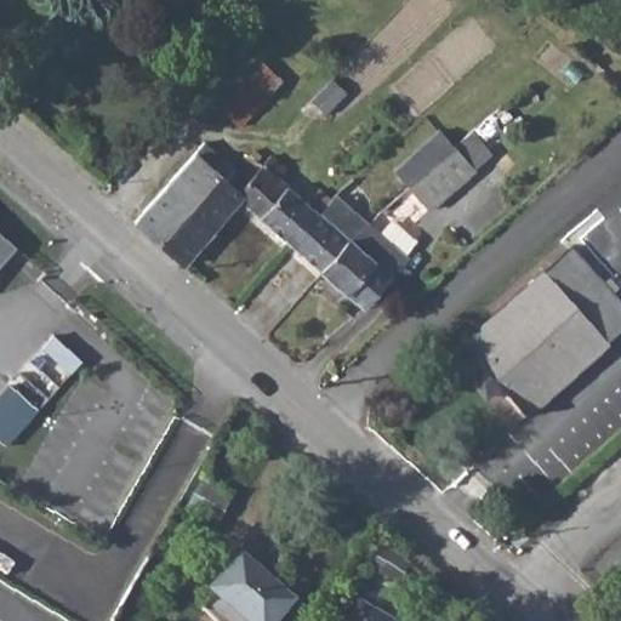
[(218,108),(240,127),(283,81),(261,60),(218,108)]
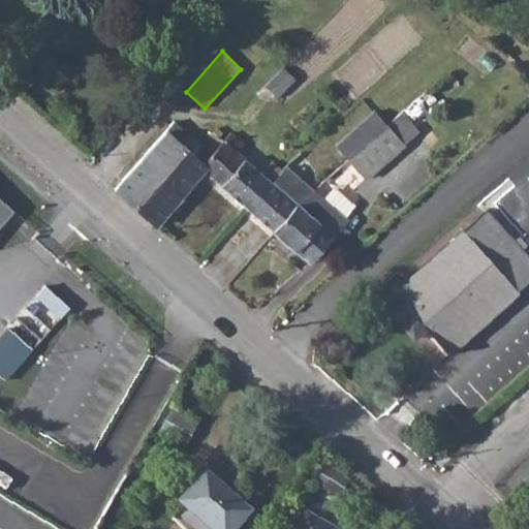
[(386,124),(403,145),(417,131),(401,112),(386,124)]
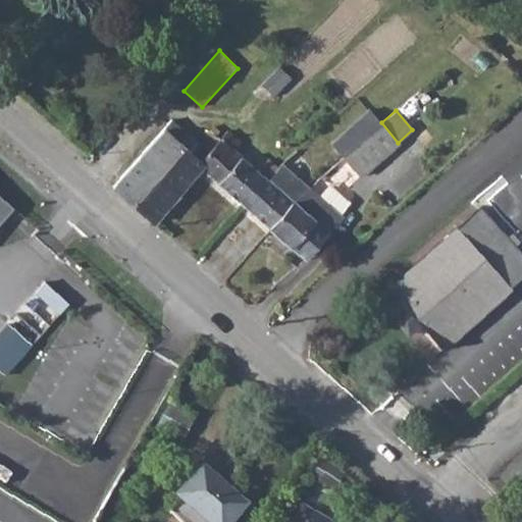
[(184,188),(200,168),(202,166),(197,163),(220,139),(215,135),(219,131),(214,125),(199,143),(172,119),(138,158),(178,194),(184,188)]
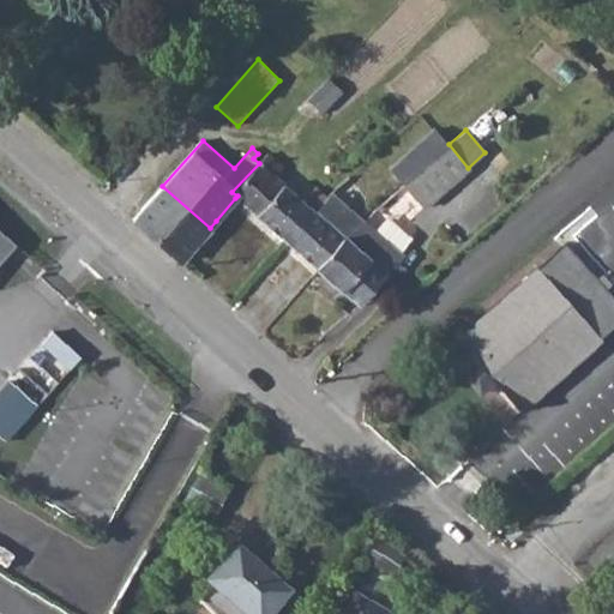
[(423,208),(468,168),(449,144),(403,185),(423,208)]
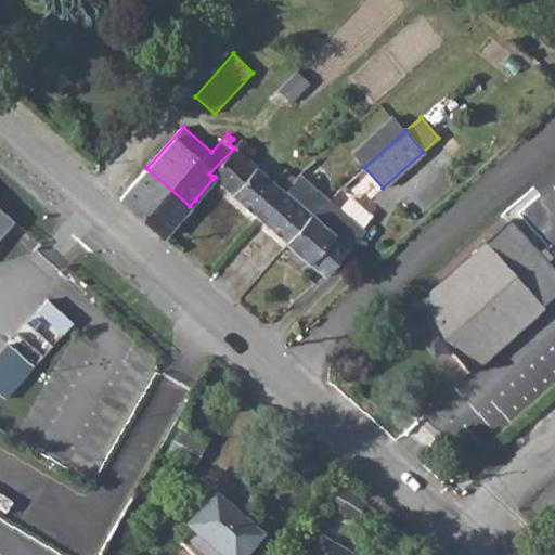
[(259,219),(296,179),(284,169),(273,182),(248,159),(256,151),(242,139),(234,147),(209,173),(215,177),(213,179),(259,219)]
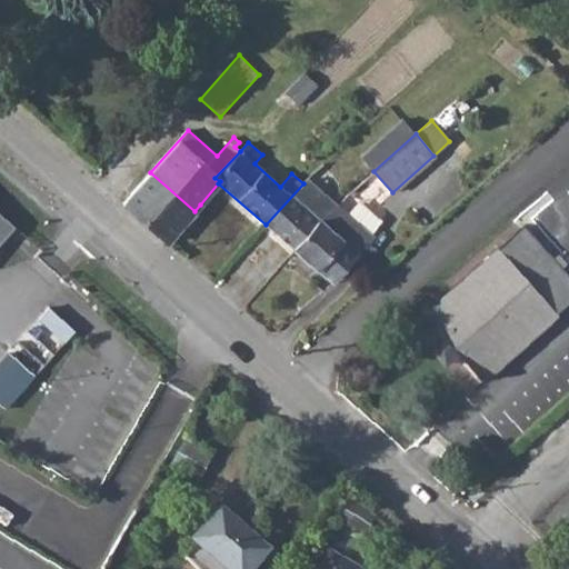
[(168,243),(195,211),(150,172),(123,203),(168,243)]
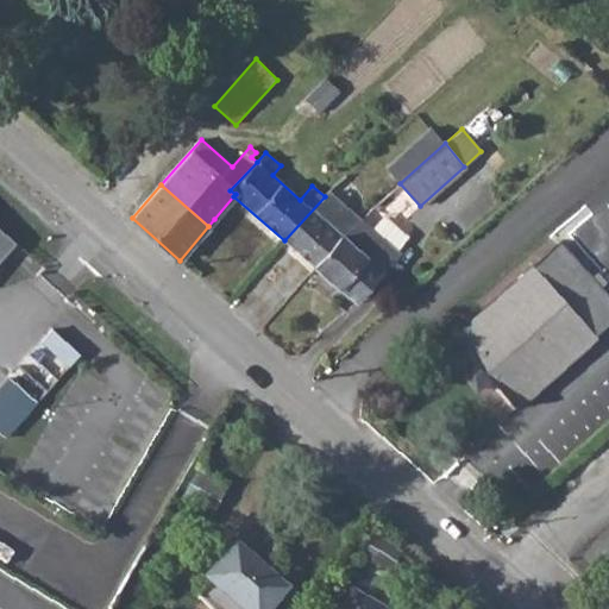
[(325,196),(284,240),(315,267),(355,223),(325,196)]
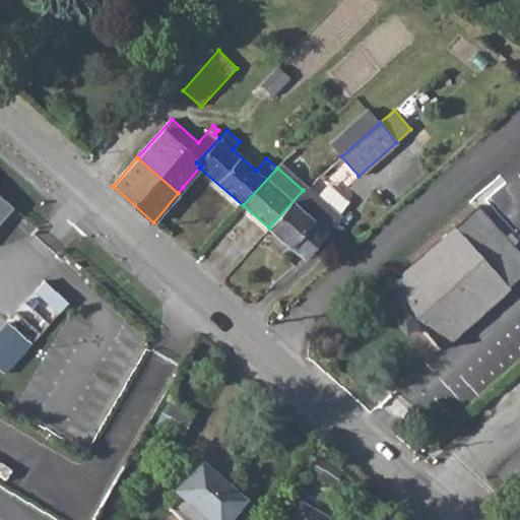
[(340,216),(306,187),(303,190),(269,228),(290,246),(294,243),(308,255),(340,216)]
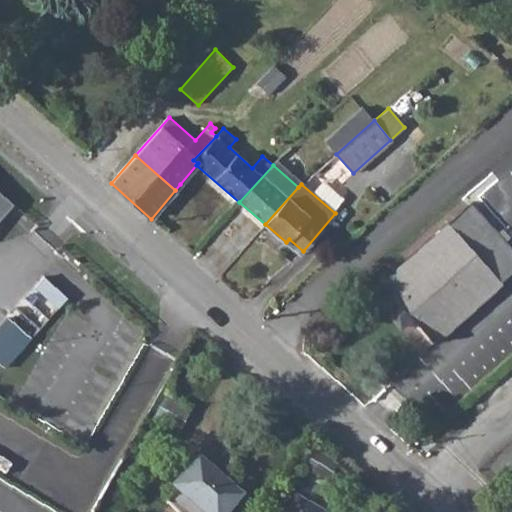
[(0,216),(14,201),(0,188),(0,216)]
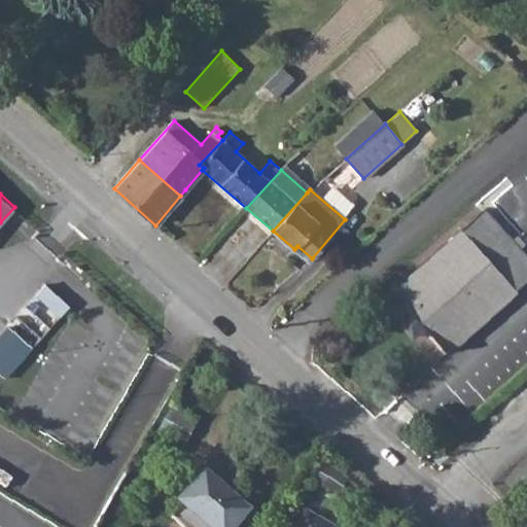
[(447,352),(517,289),(517,288),(526,279),(526,257),(484,209),(392,289),(407,307),(426,328),(447,352)]
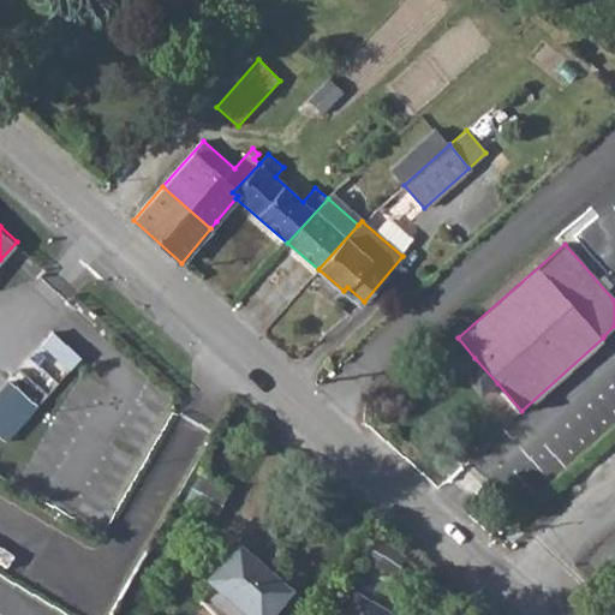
[(42,341),(70,368),(82,354),(53,329),(42,341)]
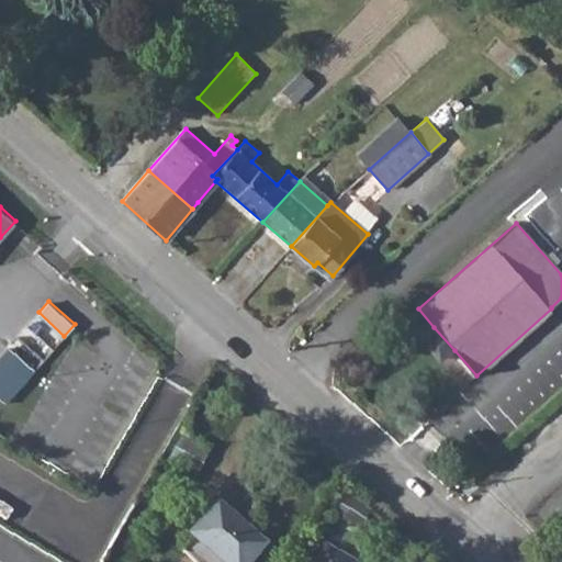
[(419,339),(440,362),(454,350),(434,327),(419,339)]
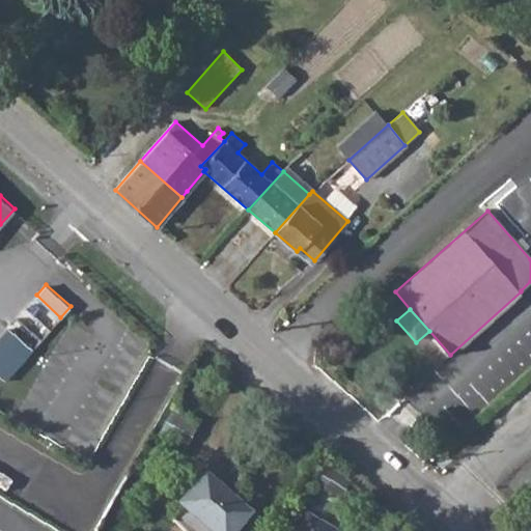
[(0,372),(8,380),(36,348),(10,326),(0,337),(0,372)]
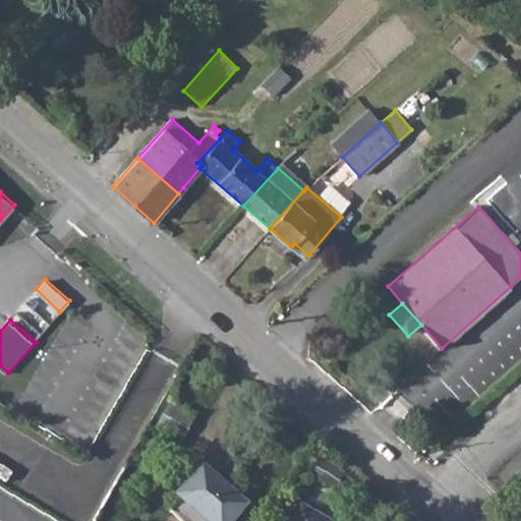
[(186,411),(169,400),(155,426),(171,438),(186,411)]
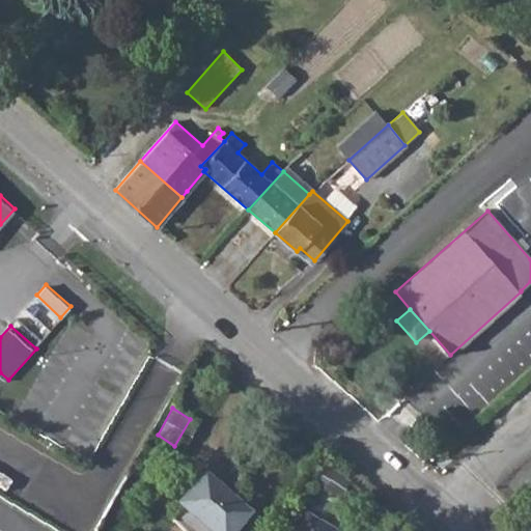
[(198,424),(190,419),(174,446),(184,451),(198,424)]
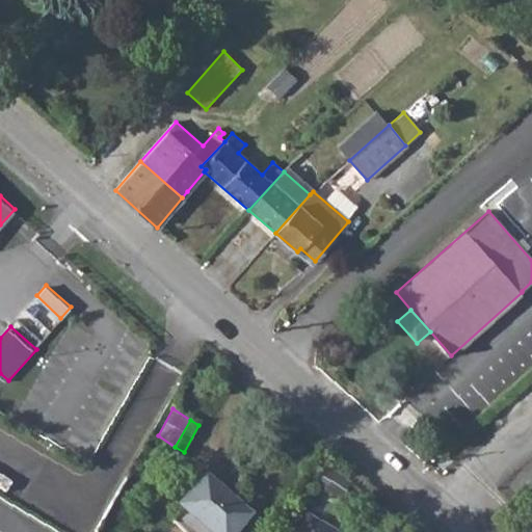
[(313,484),(340,501),(351,482),(324,466),(313,484)]
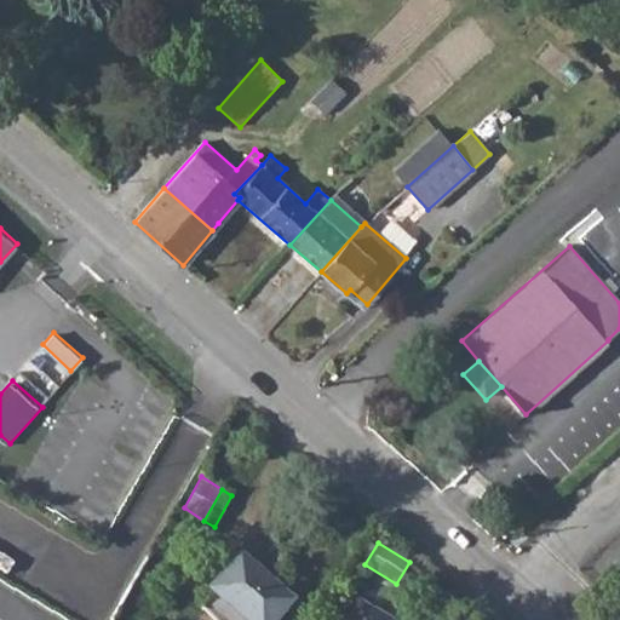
[(239,554),(208,589),(228,606),(244,619),(273,619),(292,598),(239,554)]
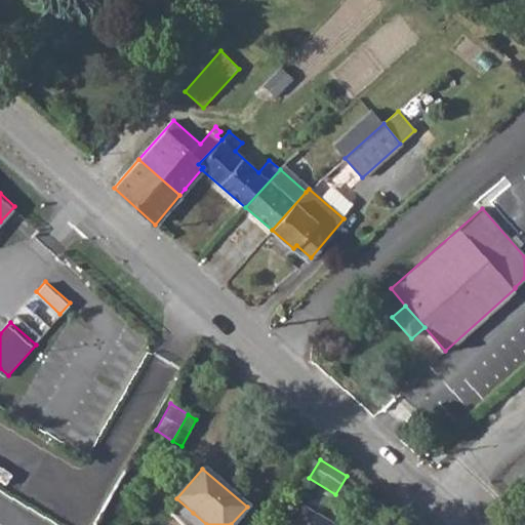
[(329,524),(331,523),(304,507),(292,524),(329,524)]
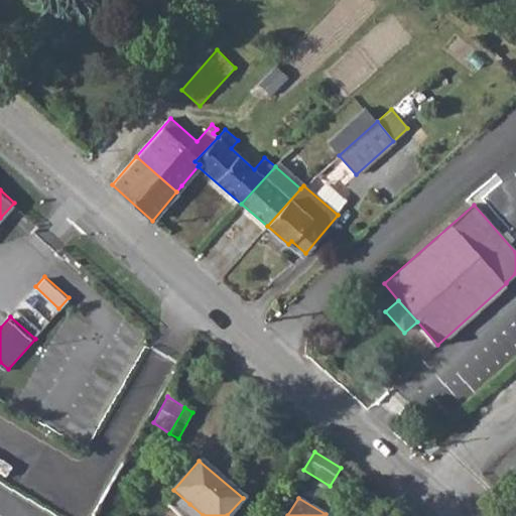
[(182,511),(187,515),(203,515),(189,504),(182,511)]
